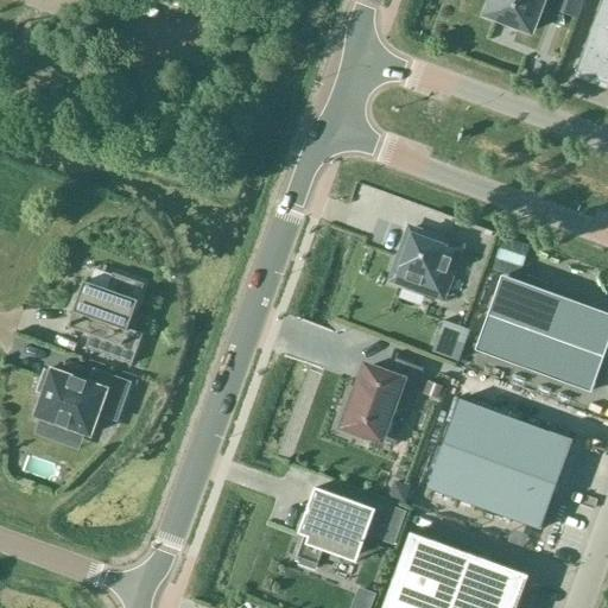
[(491,0),(486,16),(531,32),(542,0),(491,0)]
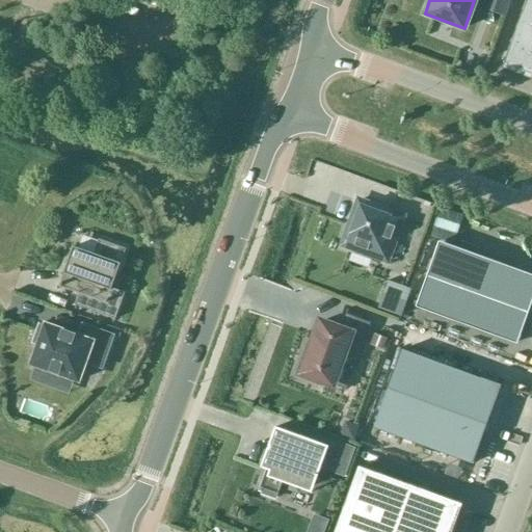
[(531,0),(528,0),(504,64),(531,75),(531,0)]
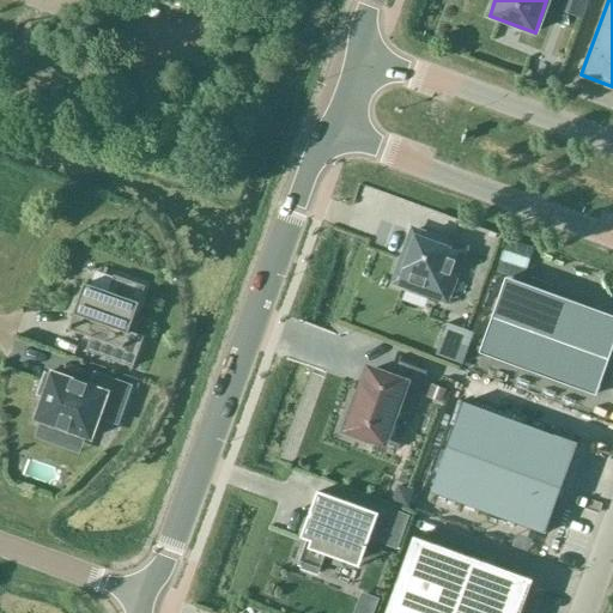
[(413,231),(394,283),(445,302),(465,250),(413,231)]
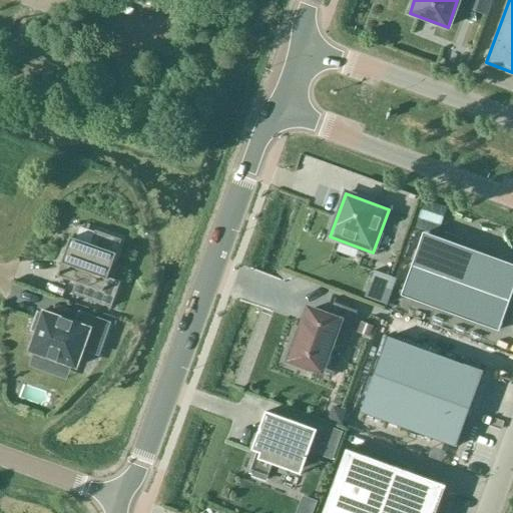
[(76,283),(72,294),(111,308),(120,283),(107,278),(121,239),(94,230),(89,244),(70,237),(57,276),(76,283)]
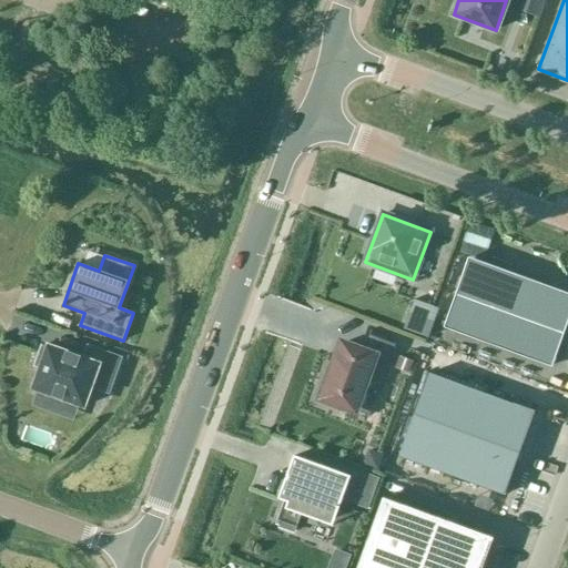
[(444,327),(553,366),(567,322),(567,296),(467,261),(444,327)]
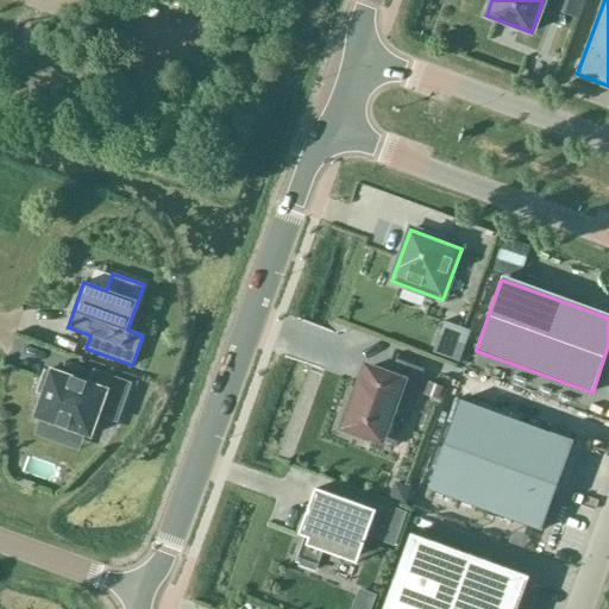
[(444,321),(433,352),(457,362),(469,331),(444,321)]
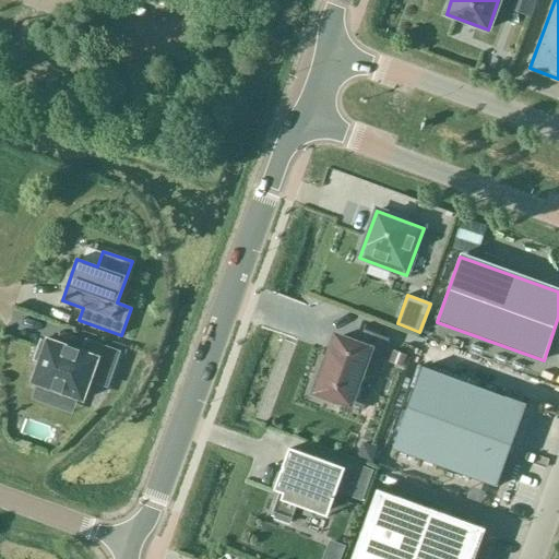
[(366,324),(365,324),(357,345),(336,337),(325,366),(321,364),(322,361),(321,360),(308,394),(335,405),(335,404),(333,403),(334,399),(348,404),(361,371),(375,377),(389,339),(365,330),(366,324)]
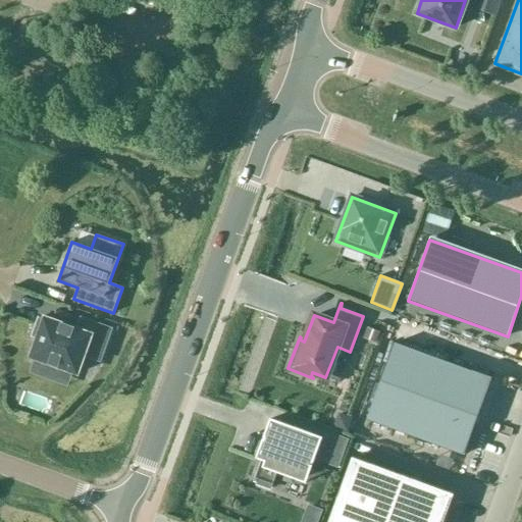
[(44,320),(38,318),(31,337),(37,340),(31,358),(76,374),(84,355),(99,361),(110,329),(81,319),(76,330),(44,319),(44,320)]
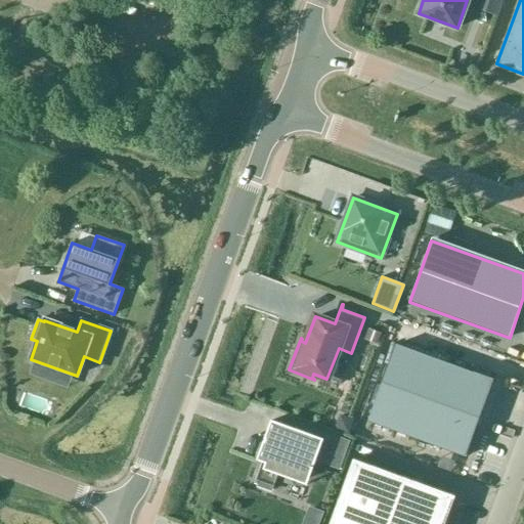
[(395,344),(367,421),(465,457),(493,380),(469,370),(469,372),(395,344)]
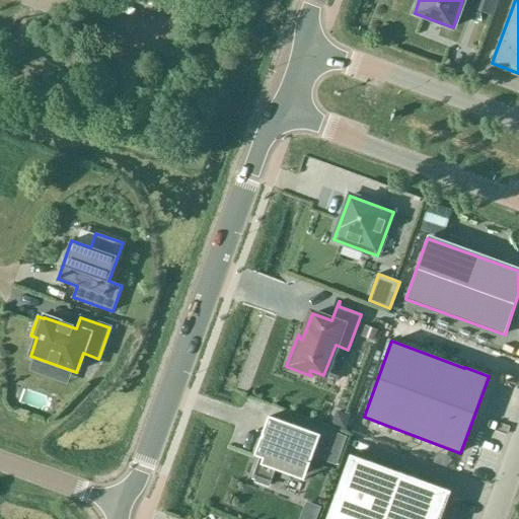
[(318,435),(267,416),(252,454),(256,456),(248,477),(267,485),(275,462),(303,473),(318,435)]
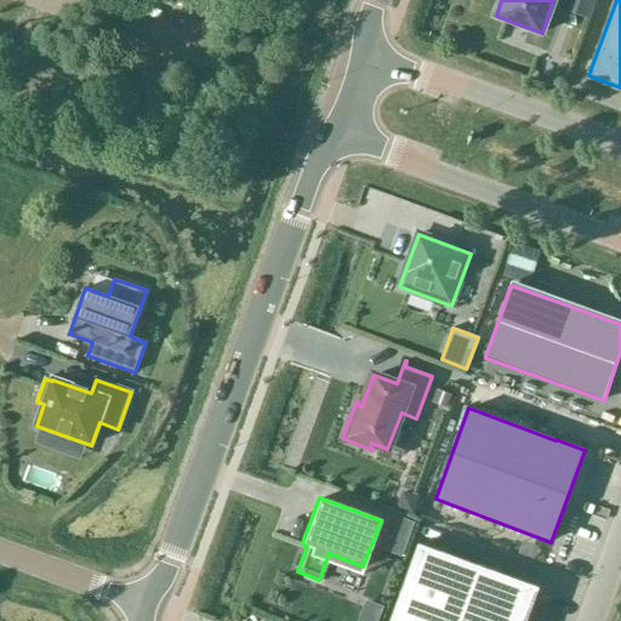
[(522,620),(535,587),(419,543),(389,620),(522,620)]
